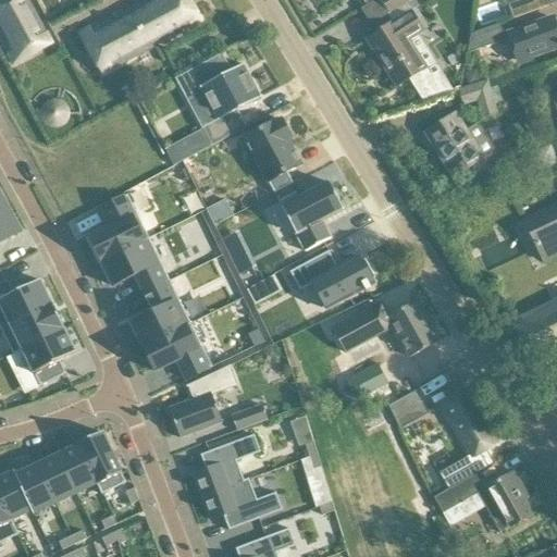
[(27,0),(5,0),(0,3),(0,44),(12,65),(51,42),(27,0)]
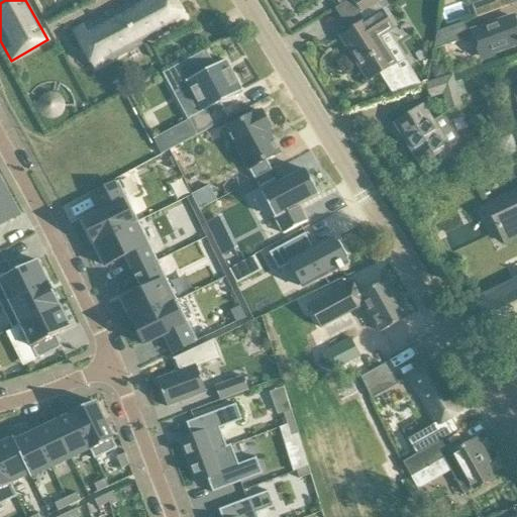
[(133,0),(116,10),(75,31),(95,70),(145,41),(144,40),(186,18),(174,0),(133,0)]
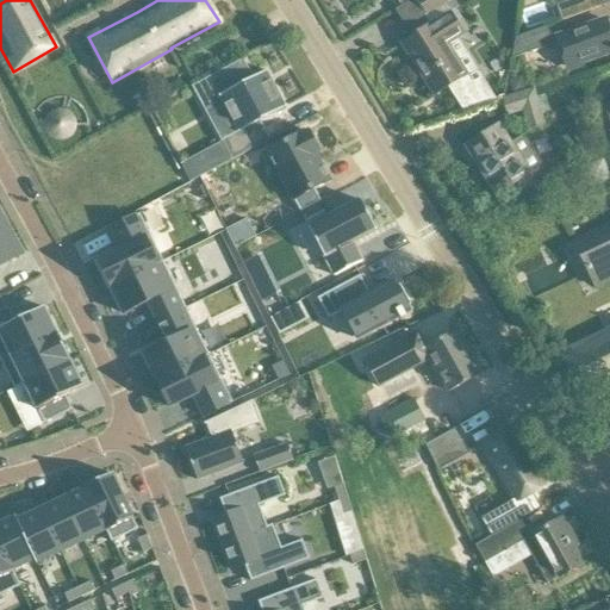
[(417,0),(427,16),(452,0),(417,0)]
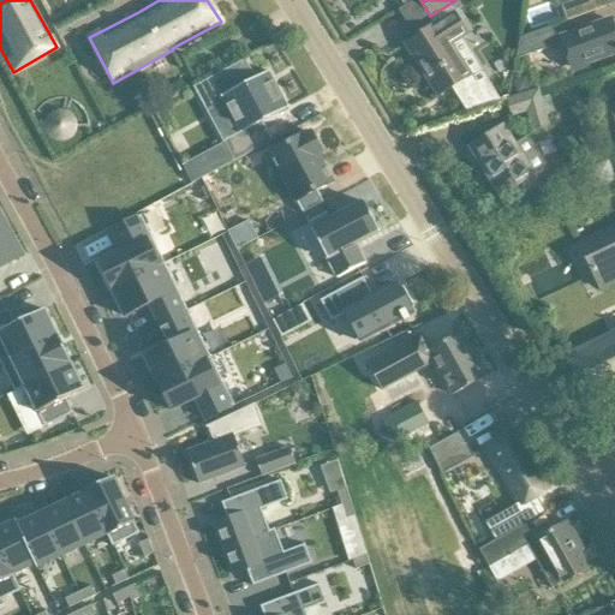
[(573,0),(574,1),(561,6),(566,22),(604,7),(602,0),(573,0)]
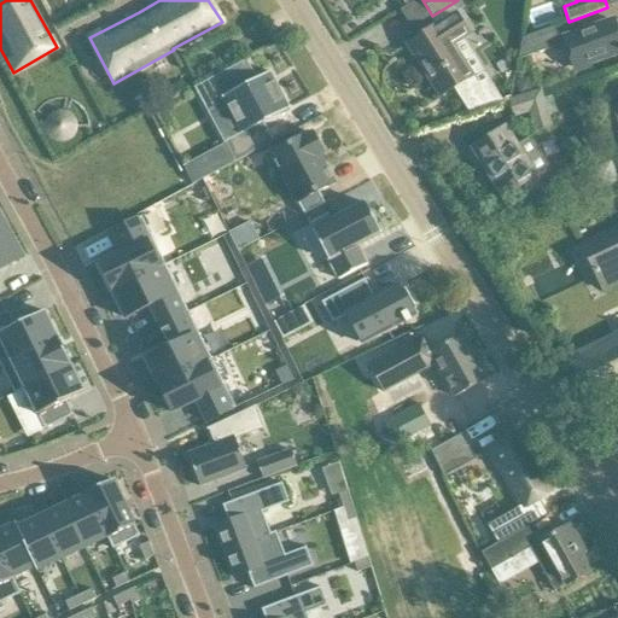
[(439,24),(407,44),(441,97),(454,88),(470,112),(503,101),(489,79),(470,92),(464,82),(473,76),(455,47),(471,38),(458,16),(441,25),(439,24)]
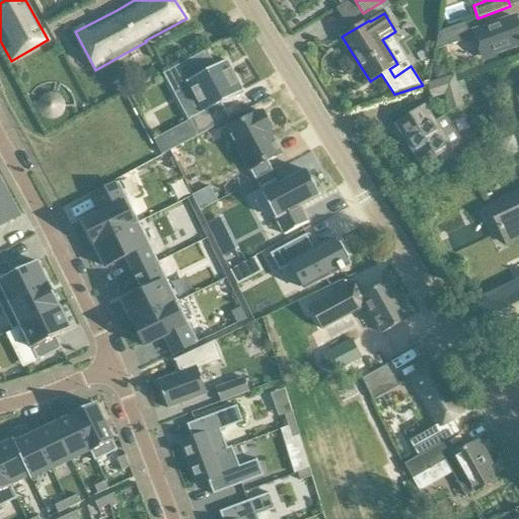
[(483,57),(518,44),(518,27),(515,17),(473,32),(483,57)]
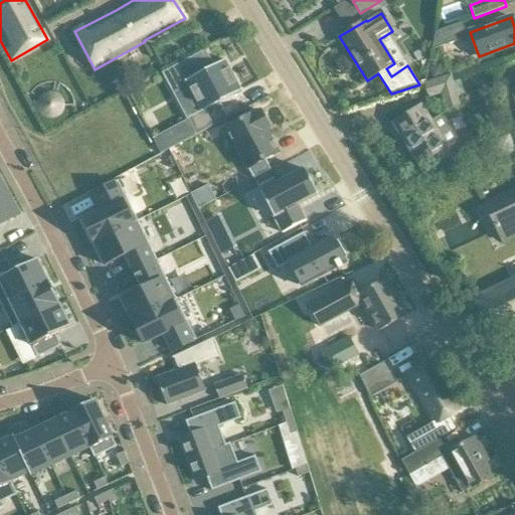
[(433,50),(467,37),(462,23),(436,32),(433,50)]
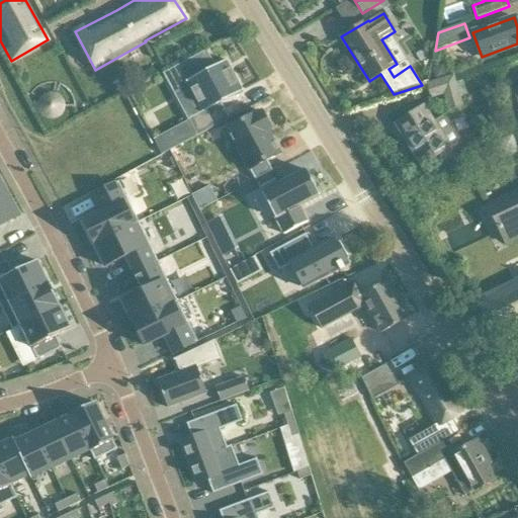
[(206,51),(163,74),(175,97),(190,89),(202,112),(201,112),(202,113),(203,112),(221,103),(241,92),(243,92),(242,90),(242,91),(226,62),(227,62),(226,61),(225,61),(225,62),(214,67),(206,51)]
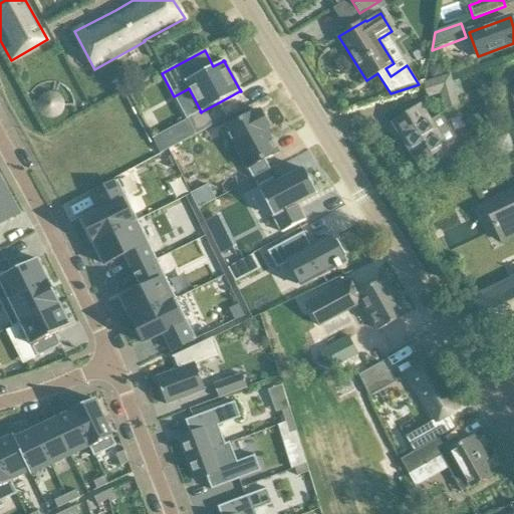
[(437,67),(430,69),(433,79),(444,76),(442,70),(437,67)]
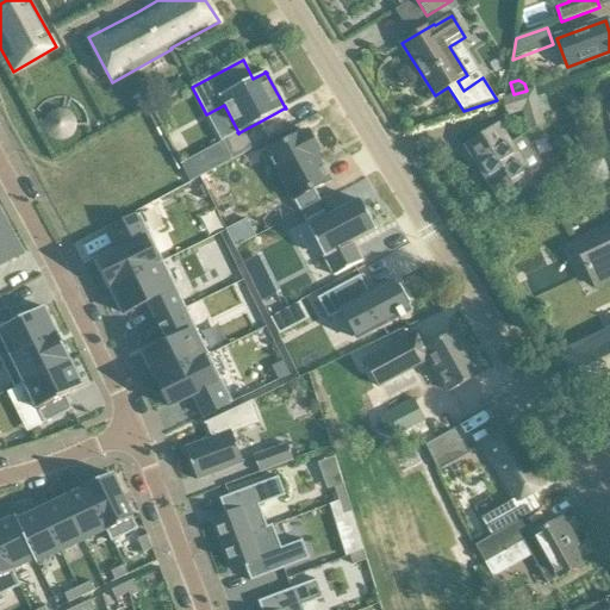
[(533,89),(504,99),(509,114),(522,111),(527,125),(542,120),(533,89)]
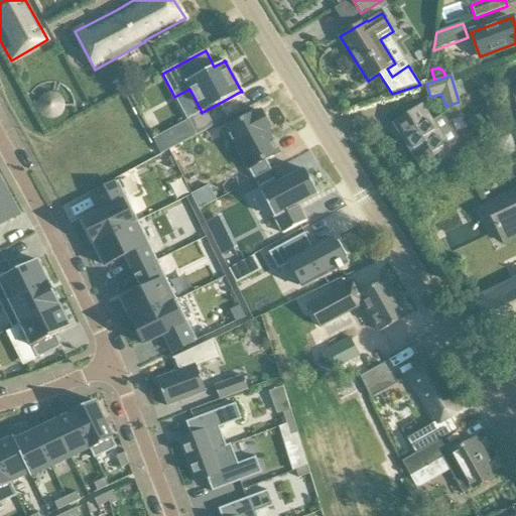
[(468,153),(442,113),(431,119),(423,106),(394,124),(420,165),(427,160),(428,162),(431,160),(430,158),(434,156),(440,166),(449,160),(452,163),(468,153)]
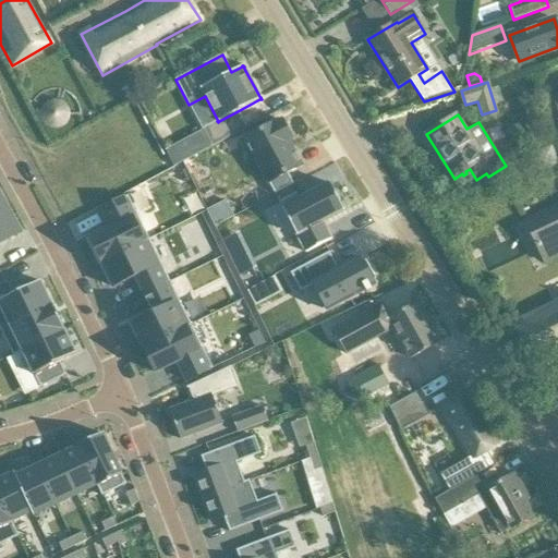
[(278,122),(245,140),(275,195),(294,184),(288,173),(302,166),(288,141),(292,138),(282,121),(279,123),(278,122)]
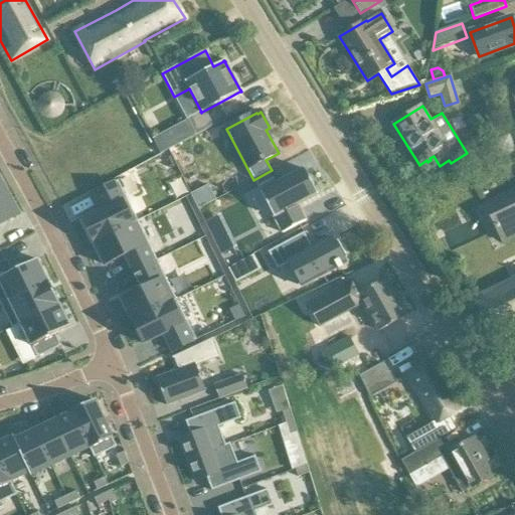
[(154,138),(153,139),(161,154),(187,140),(181,129),(174,133),(171,129),(154,138)]
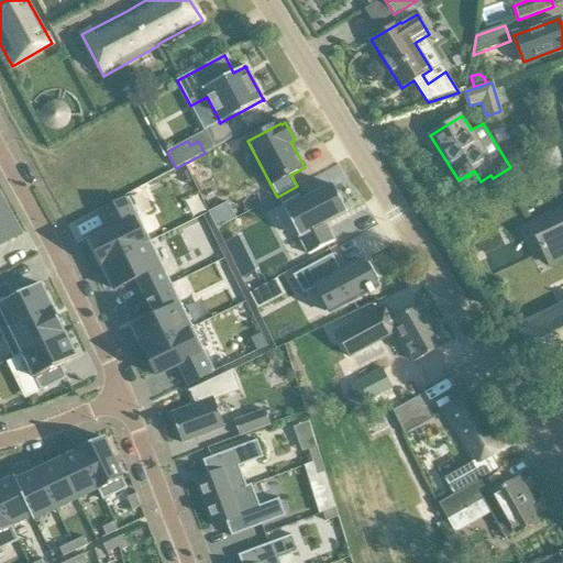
[(299,195),(282,205),(309,255),(334,241),(326,224),(348,212),(332,185),(302,201),(299,195)]
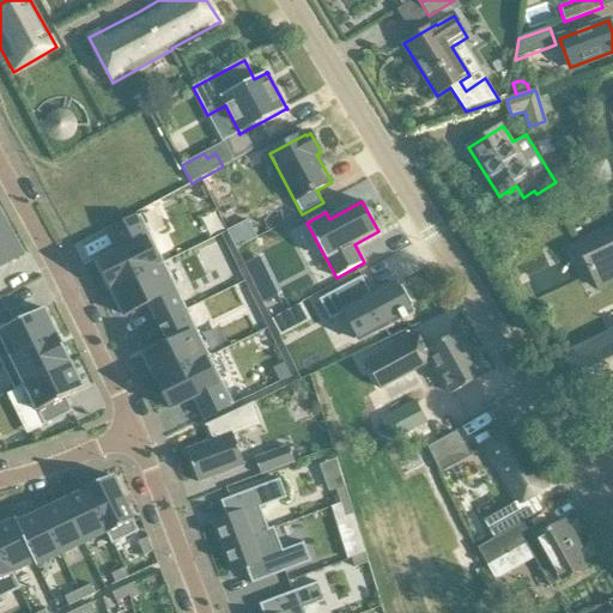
[(122,250),(98,262),(111,289),(164,263),(140,216),(113,229),(122,250)]
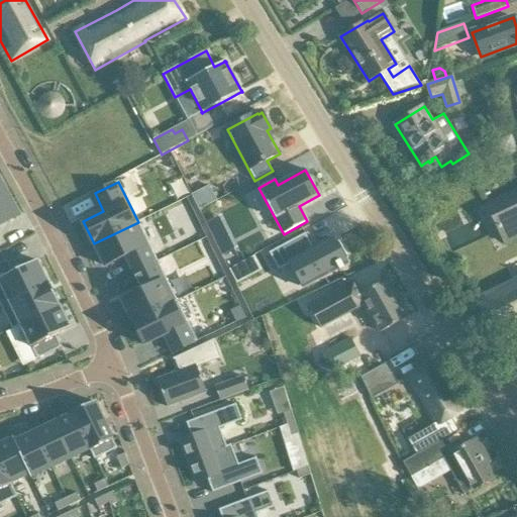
[(516,190),(488,204),(493,217),(516,205),(516,190)]
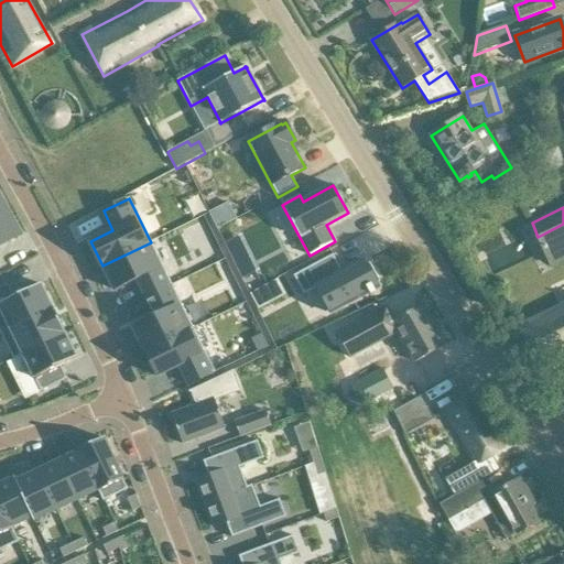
[(8,213),(0,216),(0,248),(21,237),(8,213)]
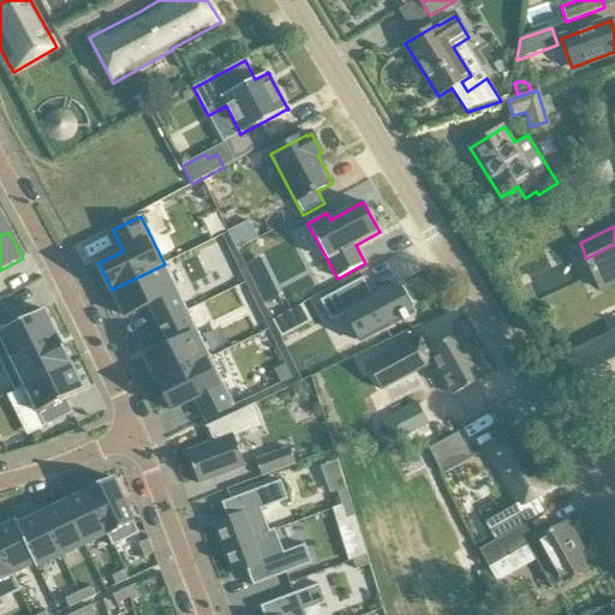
[(165,264),(112,290),(125,317),(149,305),(160,324),(187,311),(165,264)]
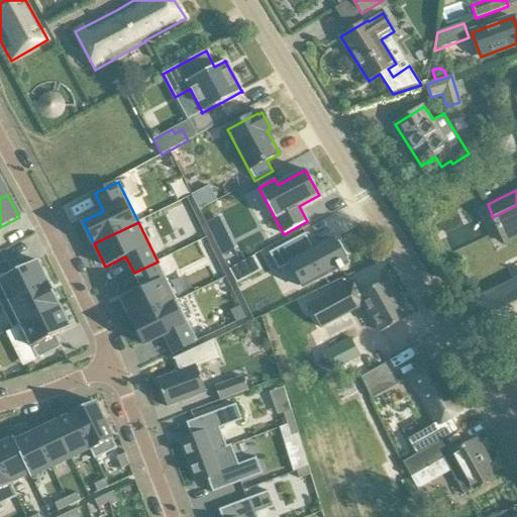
[(305,233),(269,252),(279,271),(291,264),(304,287),(338,269),(340,271),(344,269),(342,267),(347,264),(344,260),(347,259),(339,241),(336,243),(333,239),(314,249),(305,233)]
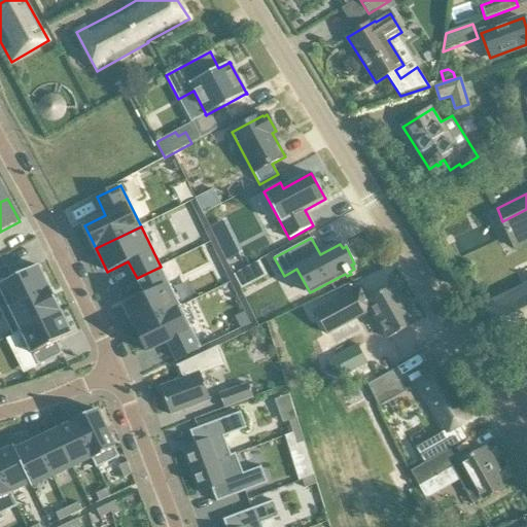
[(6,266),(0,268),(0,311),(48,287),(37,265),(12,278),(6,266)]
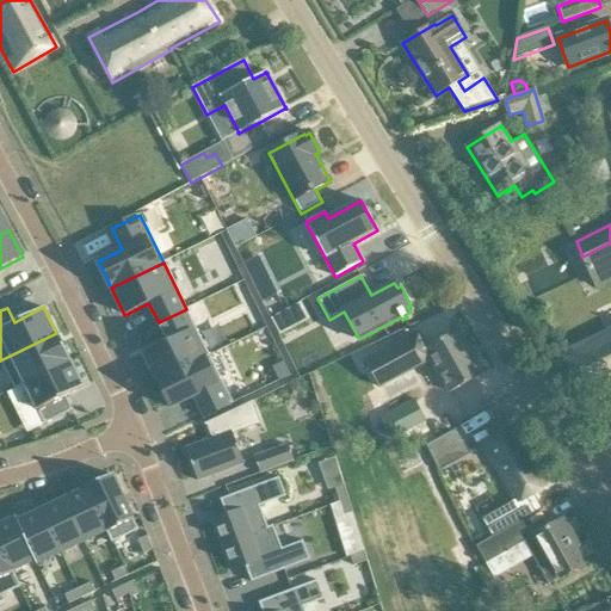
[(168,343),(143,355),(158,382),(210,356),(186,309),(159,322),(168,343)]
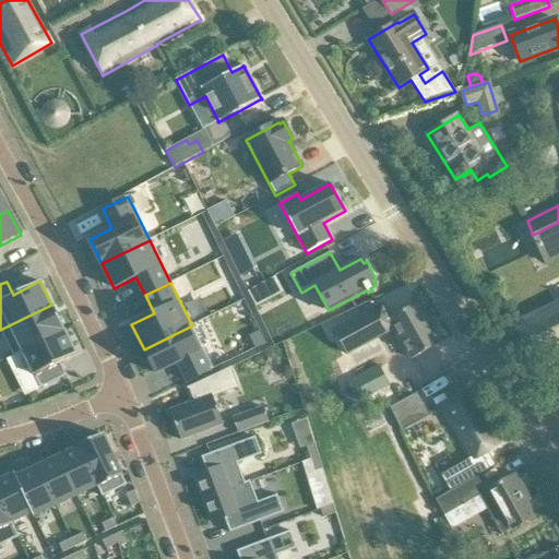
[(382,305),(334,331),(346,354),(394,328),(412,359),(440,343),(417,302),(390,319),(382,305)]
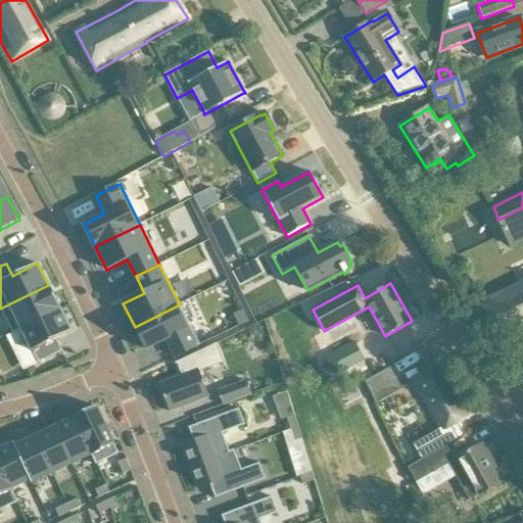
[(497,340),(522,328),(522,283),(481,303),(497,340)]
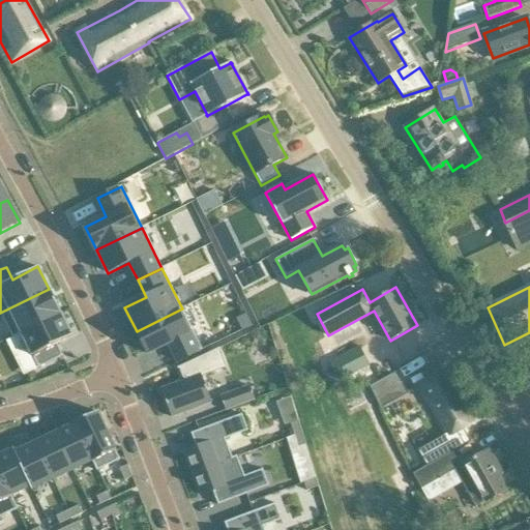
[(49,289),(0,313),(12,339),(21,333),(61,314),(49,289)]
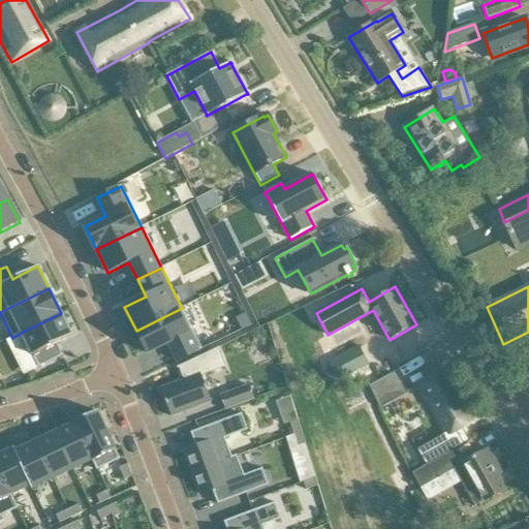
[(182,308),(136,331),(148,353),(168,343),(178,362),(201,349),(182,308)]
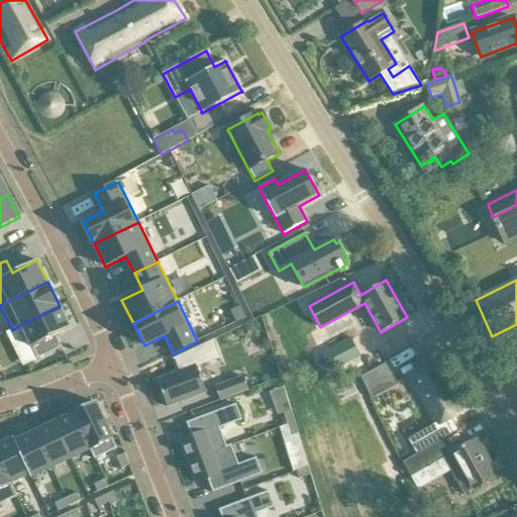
[(60,306),(20,325),(37,359),(62,347),(56,335),(71,328),(60,306)]
